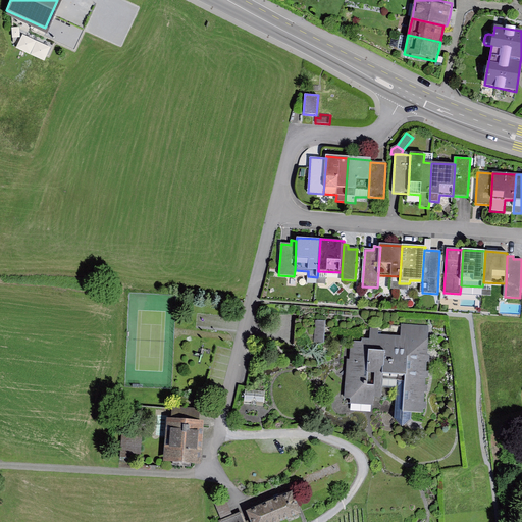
[(326,322),(296,320),(294,348),(314,349),(314,344),(315,326),(325,327),(326,322)]
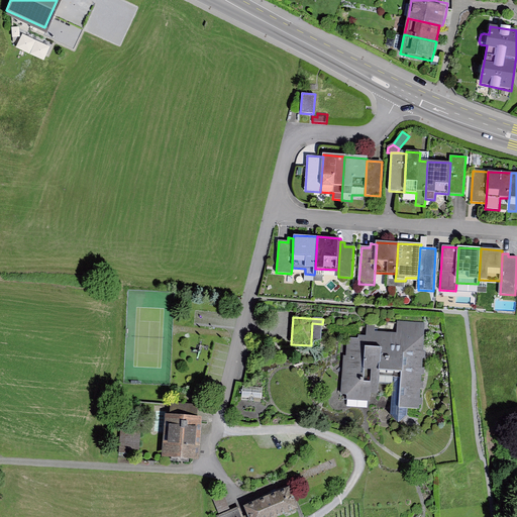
[(397,320),(396,333),(376,332),(376,325),(367,324),(366,336),(358,336),(358,339),(347,338),(346,355),(343,355),(340,393),(363,394),(379,395),(381,374),(393,375),(391,415),(398,424),(408,416),(409,411),(419,411),(419,406),(422,406),(422,400),(420,399),(420,390),(423,390),(423,383),(421,383),(421,377),(424,377),(425,370),(422,369),(422,359),(425,359),(426,352),(423,352),(424,322),(397,320)]
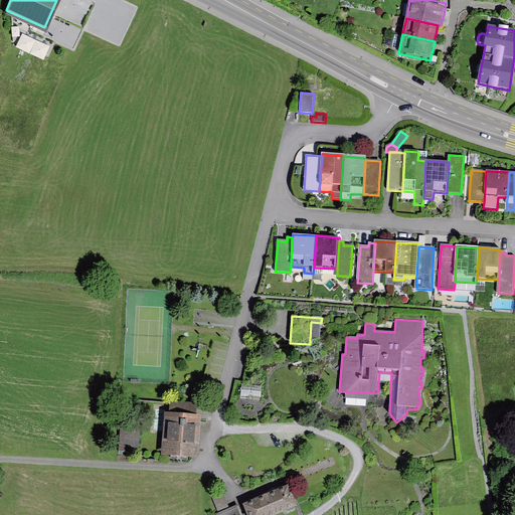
[(320,340),(321,323),(311,322),(310,339),(320,340)]
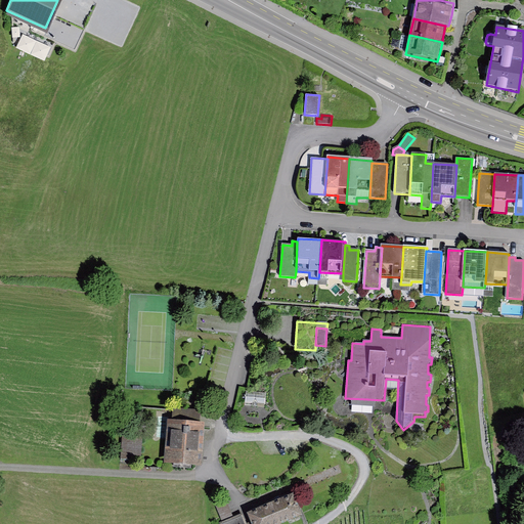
[(247,392),(246,405),(265,406),(266,394),(247,392)]
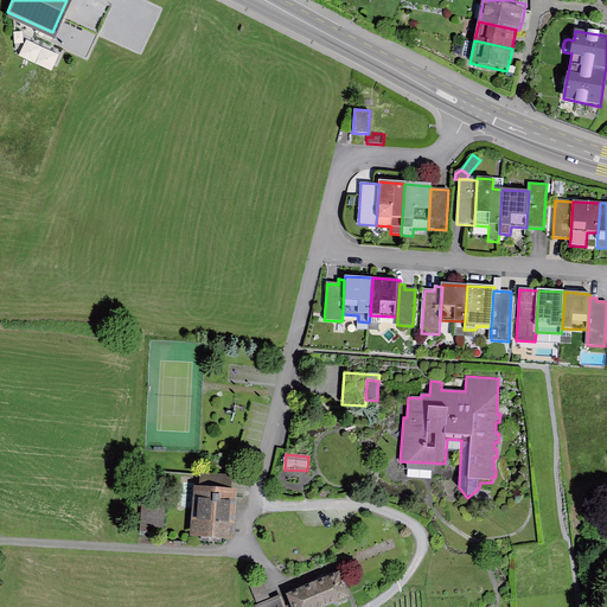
[(200,489),(195,489),(190,537),(234,541),(238,491),(232,491),(234,478),(202,474),(200,489)]
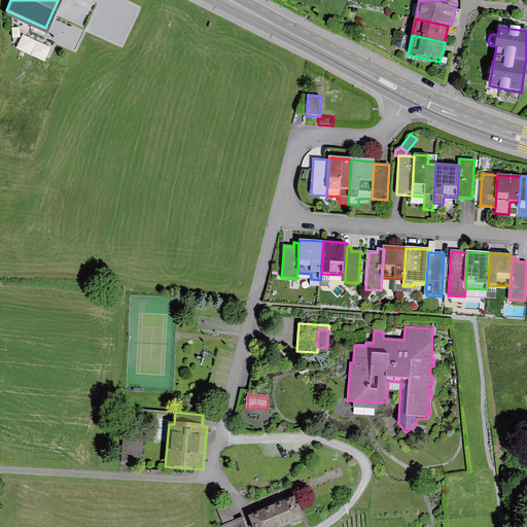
[(143,436),(123,435),(121,463),(142,464),(143,436)]
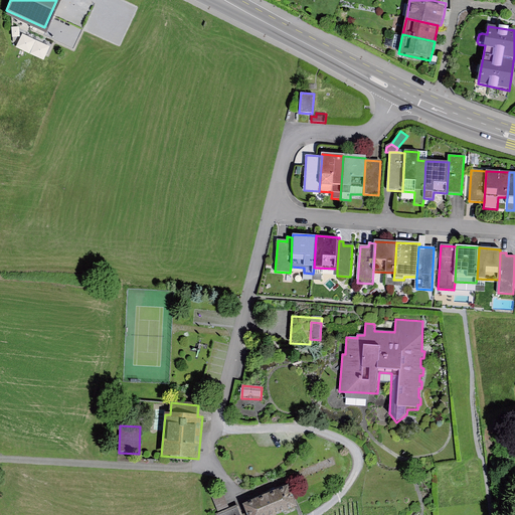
[(288,487),(243,505),(246,513),(247,514),(282,514),(297,509),(288,487)]
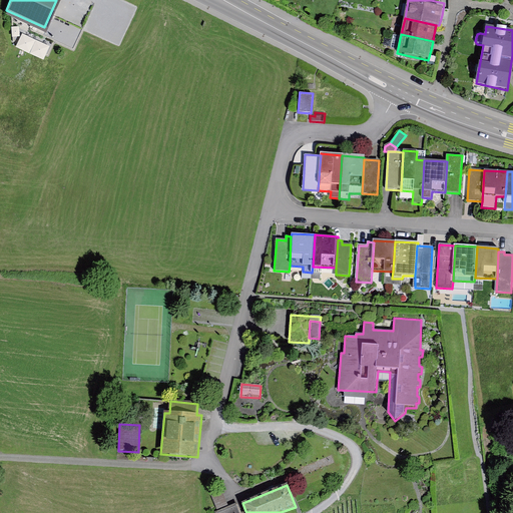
[(211,494),(217,510),(228,506),(222,490),(211,494)]
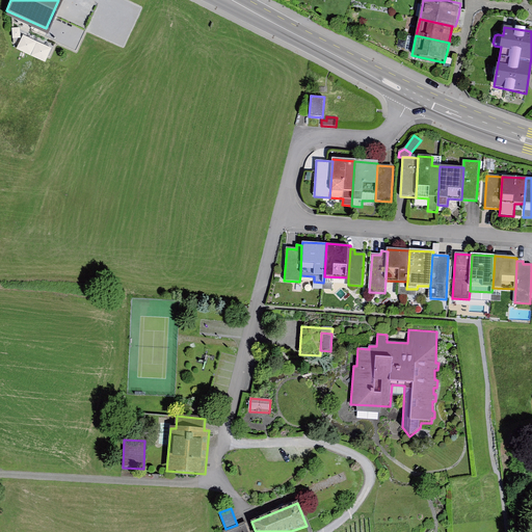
[(256,531),(255,530),(250,531),(246,523),(223,531),(256,531)]
